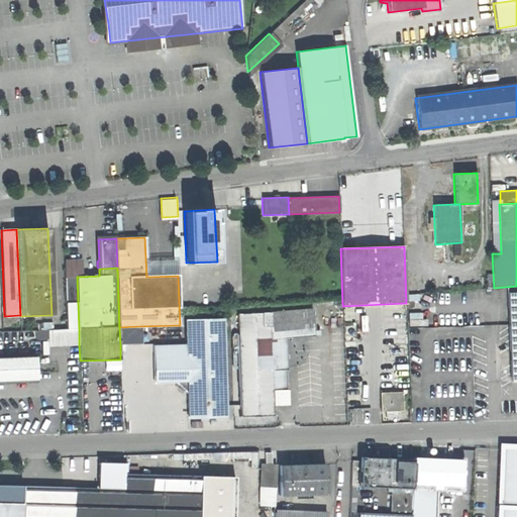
[(486,288),(486,275),(478,275),(479,289),(486,288)]
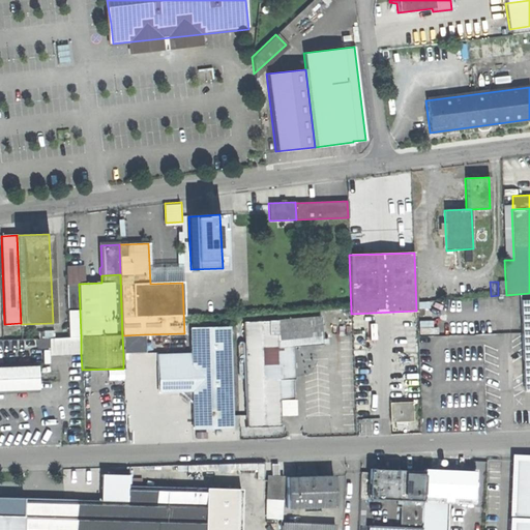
[(81,336),(79,284),(65,285),(67,337),(81,336)]
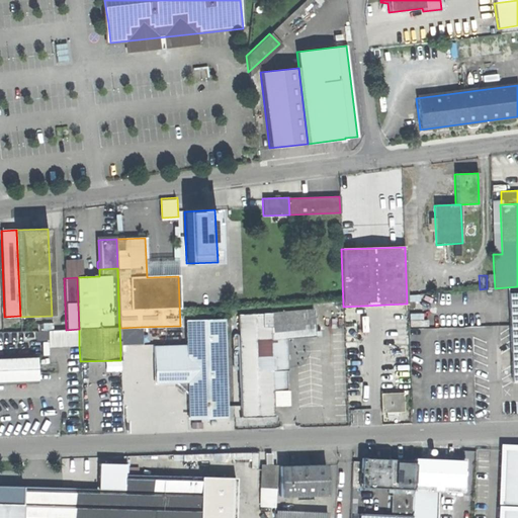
[(517,292),(509,293),(512,382),(517,381),(517,292)]
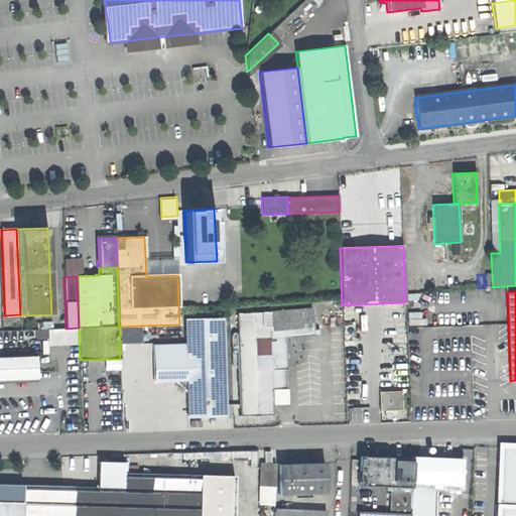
[(311,308),(280,311),(281,326),(312,324),(311,308)]
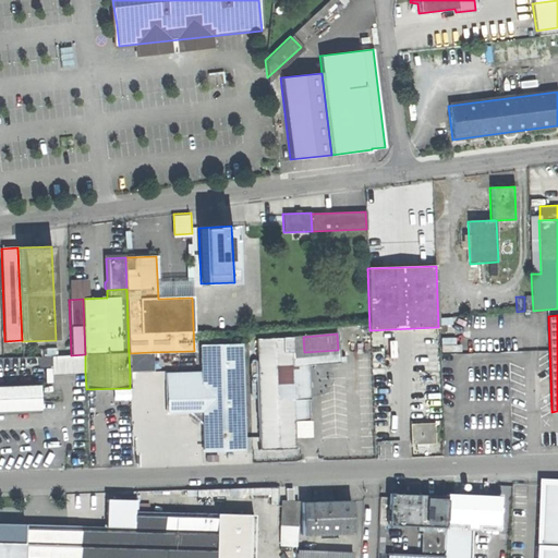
[(303,337),(291,338),(291,353),(304,352),(303,337)]
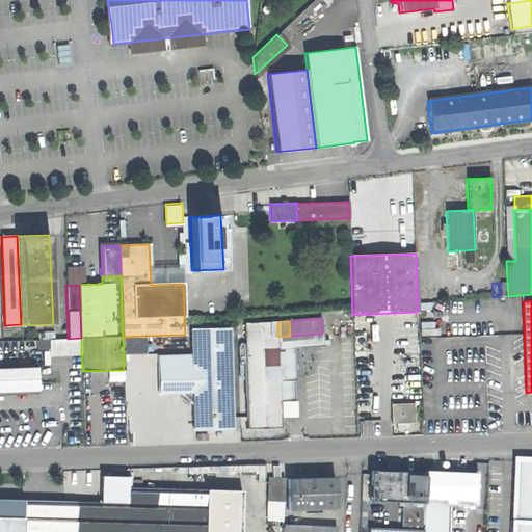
[(244,323),(247,428),(281,427),(280,400),(286,400),(285,388),(280,388),(277,337),(277,322),(269,322),(244,323)]
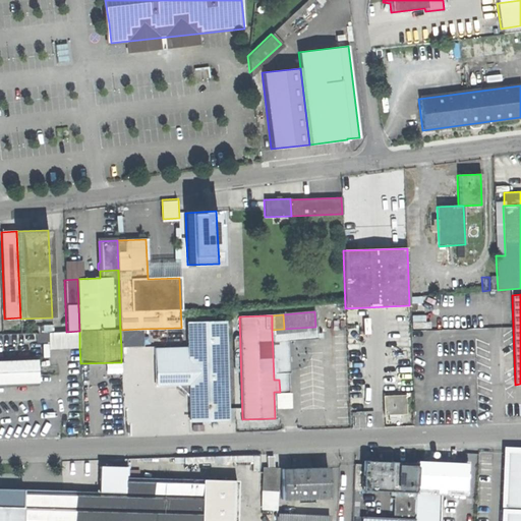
[(155,386),(176,385),(188,396),(188,421),(228,419),(224,322),(186,323),(187,347),(154,348),(155,386)]
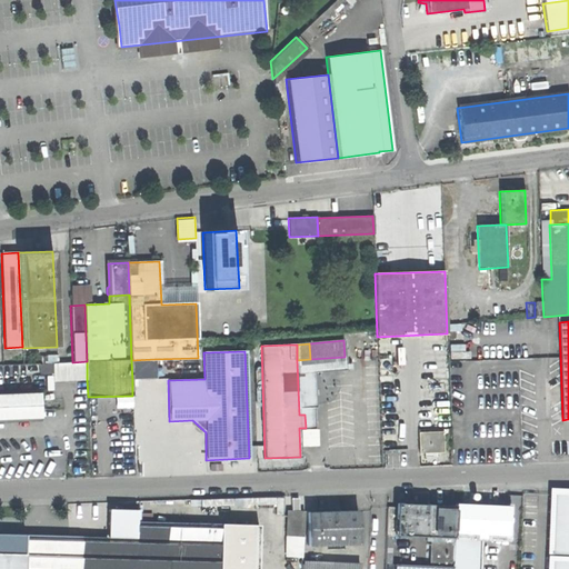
[(155,359),(131,360),(132,380),(156,379),(155,359)]
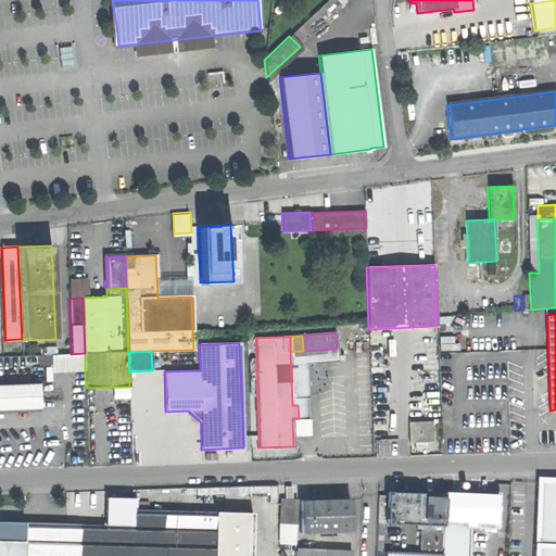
[(85,371),(85,353),(71,354),(51,355),(52,373),(85,371)]
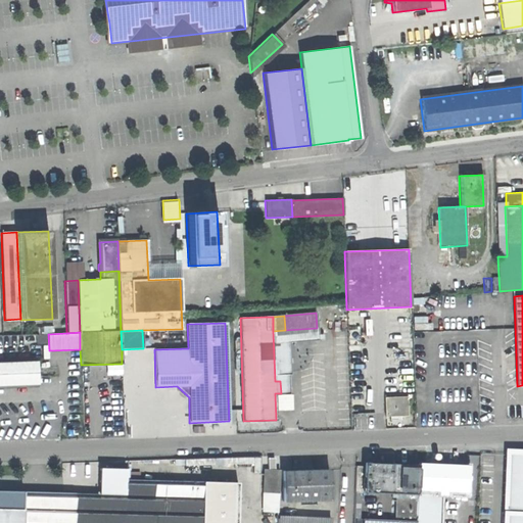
[(0,387),(30,386),(30,383),(37,383),(36,361),(29,362),(29,359),(0,360),(0,387)]
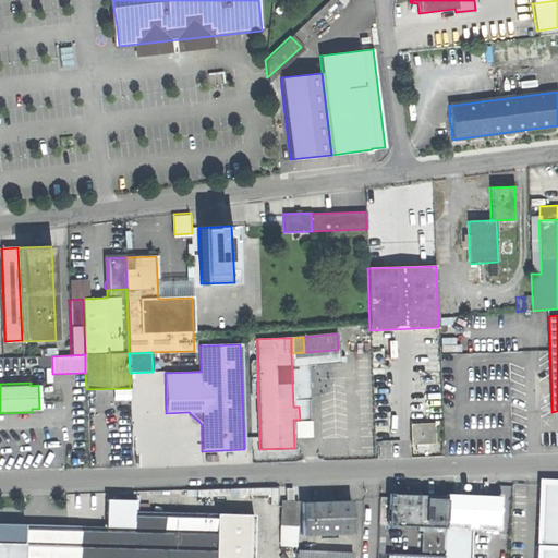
[(433,423),(410,424),(411,444),(434,443),(433,423)]
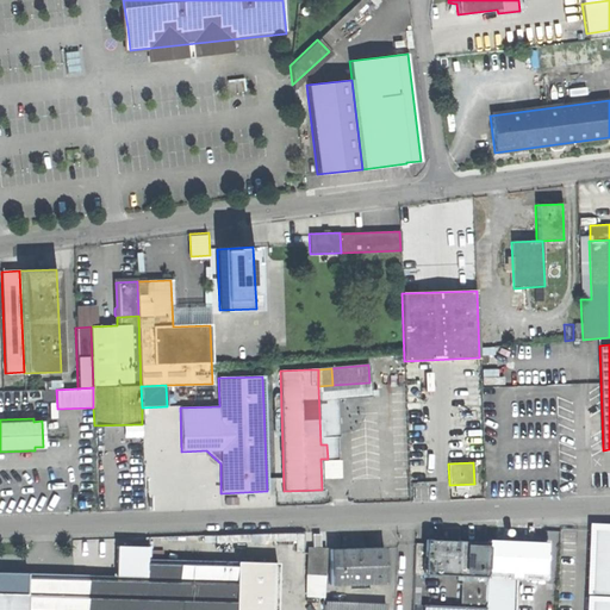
[(591,602),(609,602),(609,529),(593,529),(591,602)]
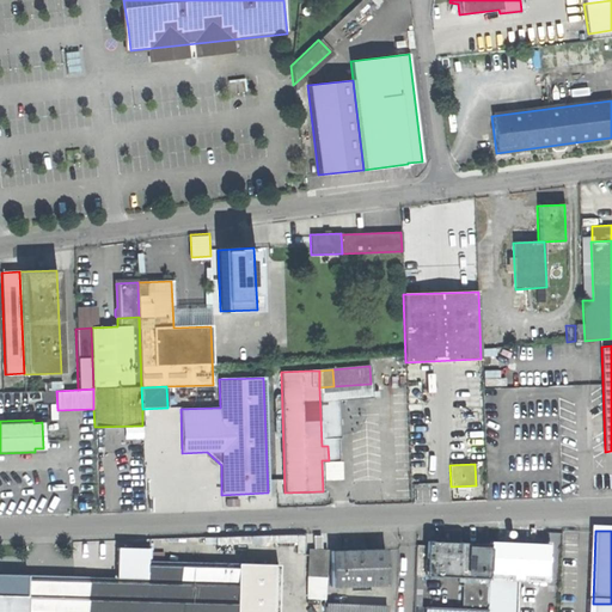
[(487,573),(488,544),(424,542),(423,575),(457,577),(457,582),(461,582),(461,581),(487,582),(487,573)]
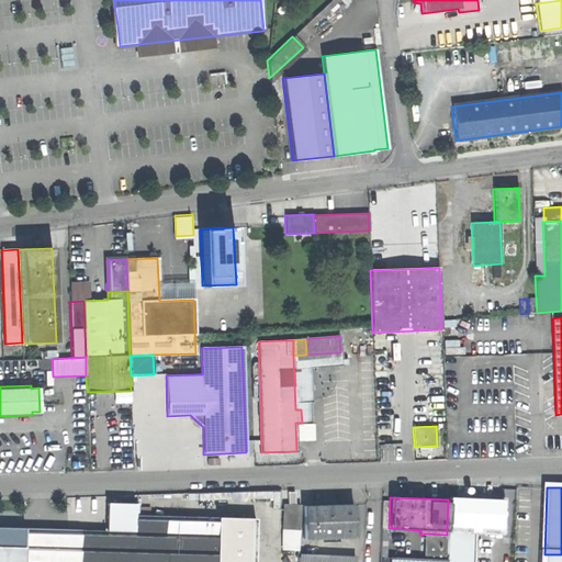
[(448,499),(447,526),(470,527),(470,531),(472,531),(478,531),(478,527),(499,528),(501,501),(448,498),(448,499)]
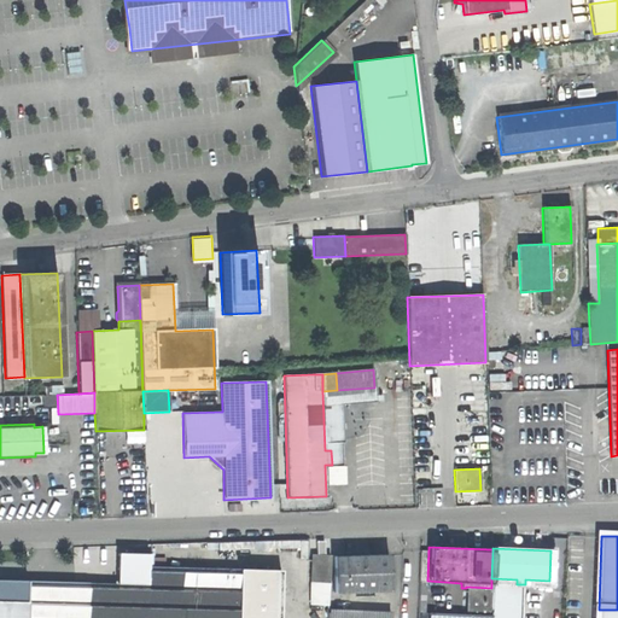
[(328,583),(330,555),(312,554),(310,582),(328,583)]
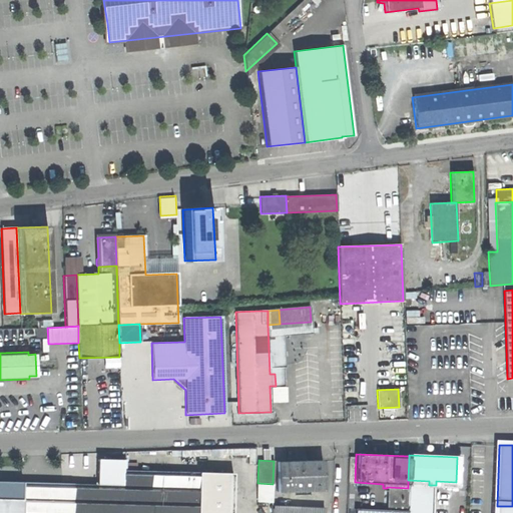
[(322,460),(276,462),(277,492),(323,490),(322,460)]
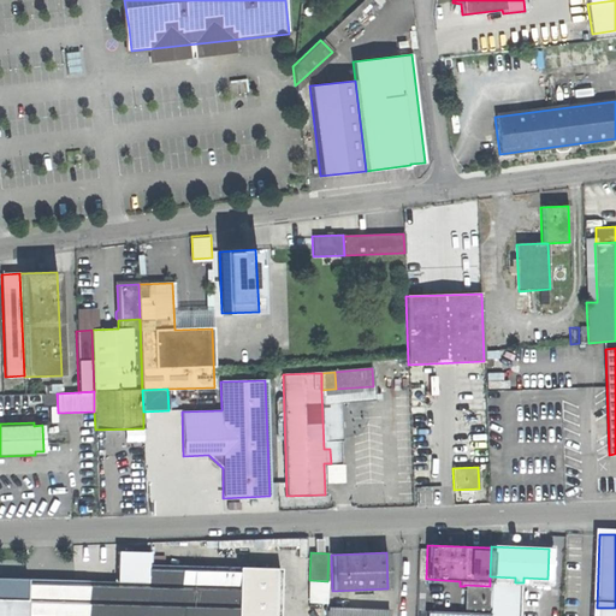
[(0,615),(236,615),(237,567),(146,564),(146,582),(132,581),(0,578),(0,615)]
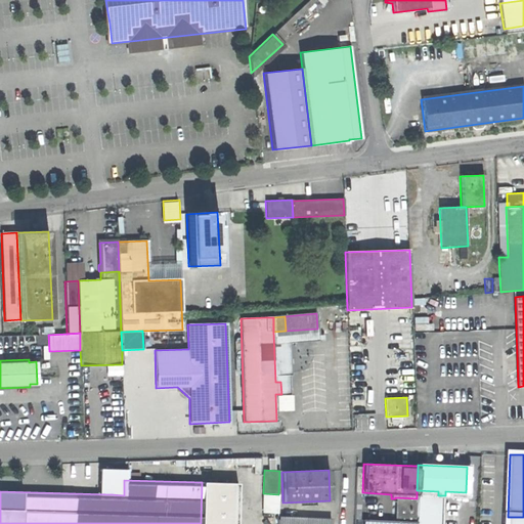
[(124,495),(124,480),(113,480),(113,494),(124,495)]
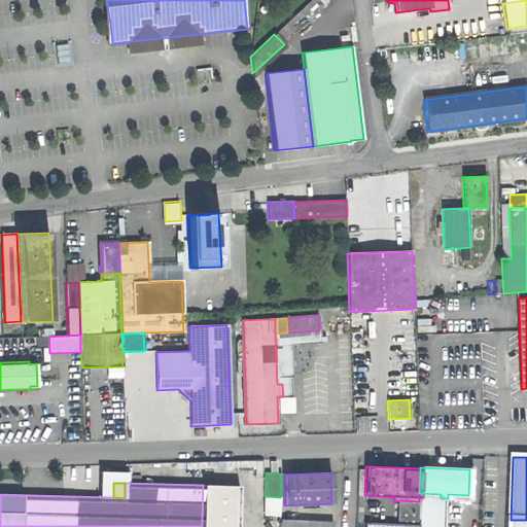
[(203,485),(202,526),(234,526),(236,486),(203,485)]
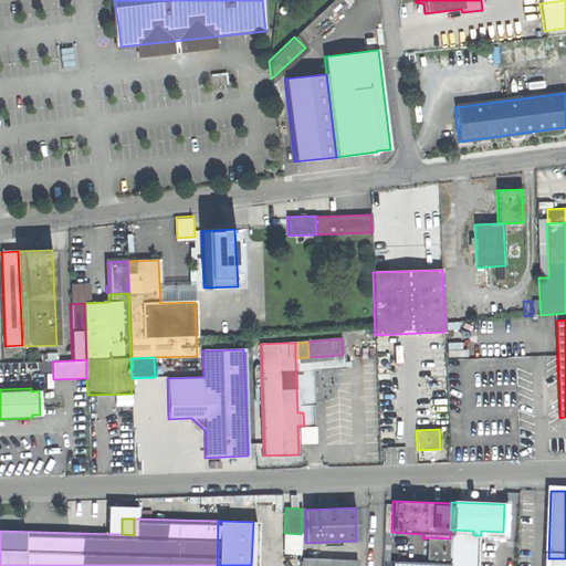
[(473,531),(450,530),(450,538),(449,564),(449,565),(473,565),(475,535),(473,535),(473,531)]
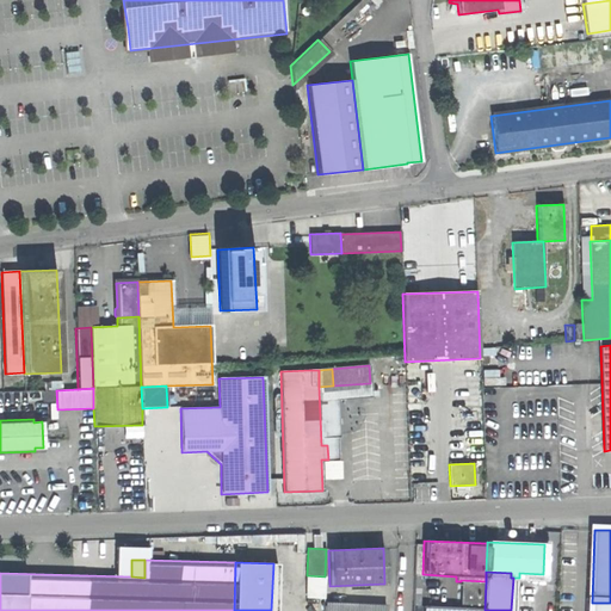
[(461,580),(461,581),(460,608),(485,609),(486,581),(461,580)]
